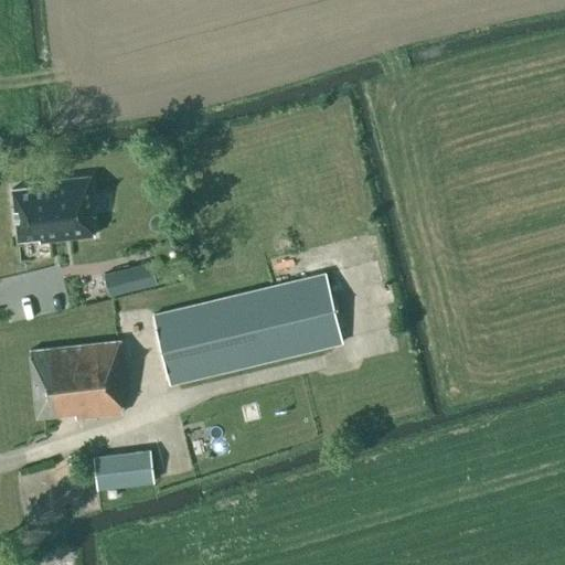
[(102,212),(98,173),(41,178),(41,181),(21,182),(24,234),(45,232),(45,236),(99,233),(98,212),(102,212)]
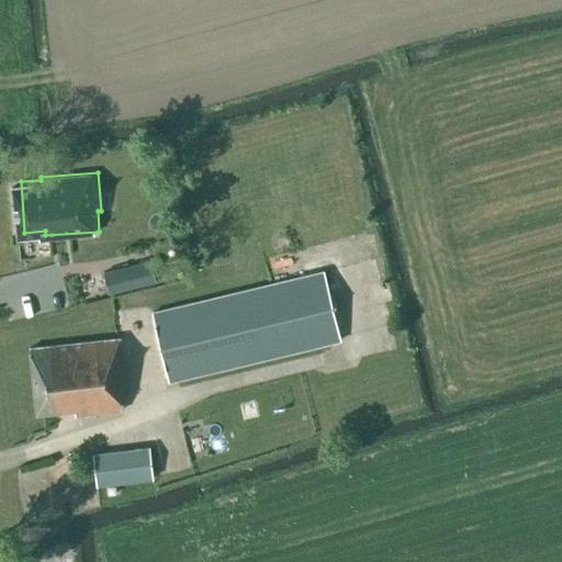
[(155,282),(149,260),(102,271),(108,293),(155,282)]
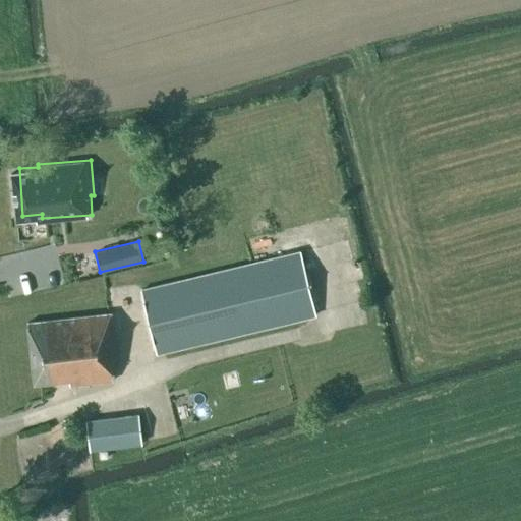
[(140,290),(156,353),(314,315),(299,251),(140,290)]
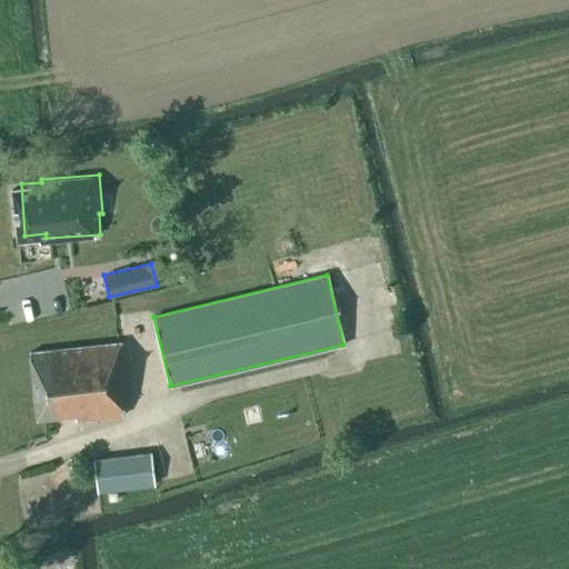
[(122,415),(120,392),(125,392),(119,343),(29,352),(37,419),(75,415),(76,420),(122,415)]
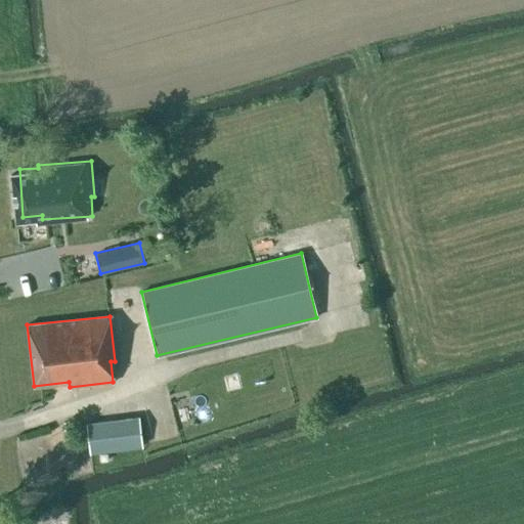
[(86,423),(89,451),(142,445),(139,417),(86,423)]
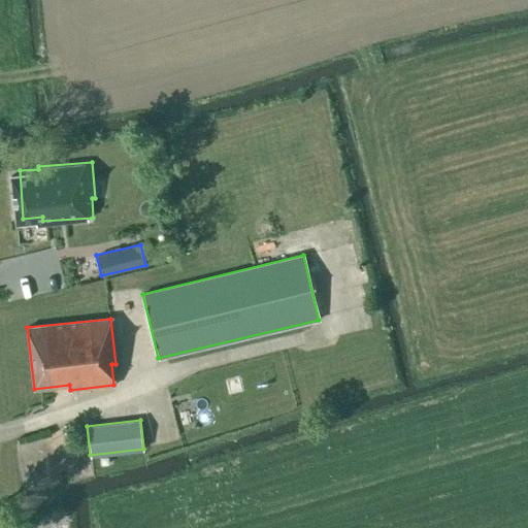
All buildings are outlined.
